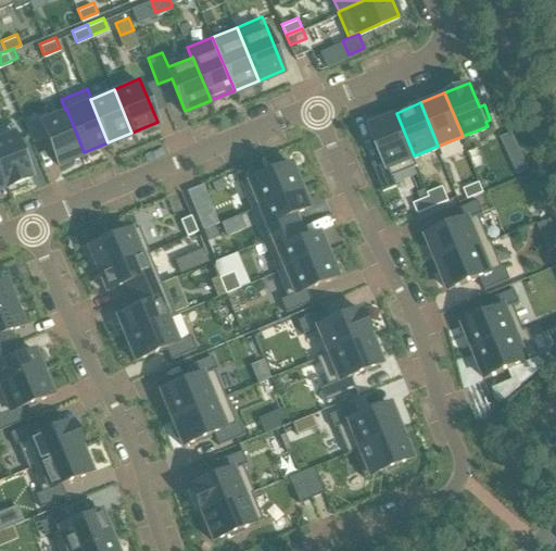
[(65,110),(41,120),(59,163),(84,152),(66,109),(65,110)]
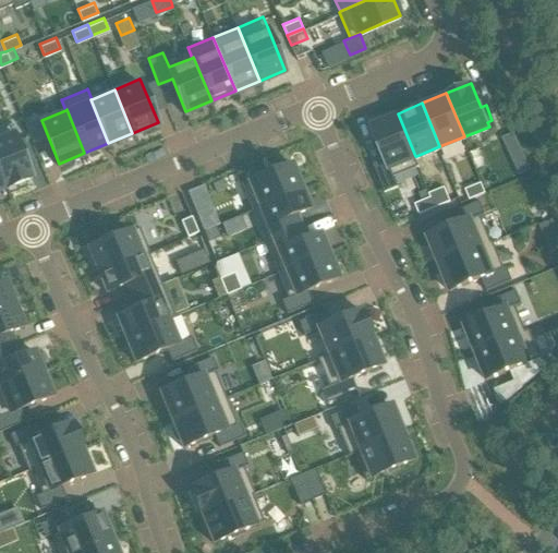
[(398,113),(372,123),(386,156),(374,160),(385,190),(399,183),(395,173),(419,164),(415,156),(398,113)]
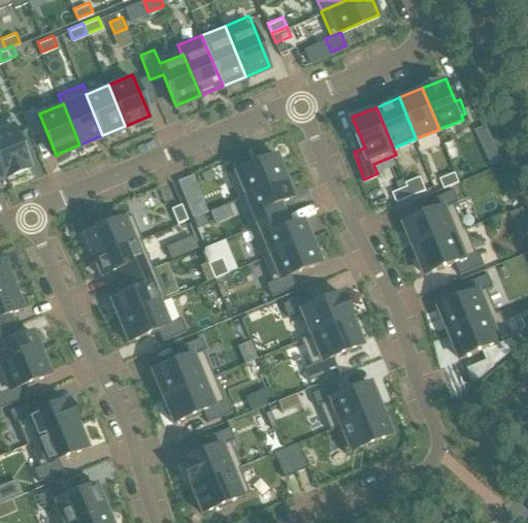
[(0,118),(0,162),(5,175),(30,165),(8,115),(0,118)]
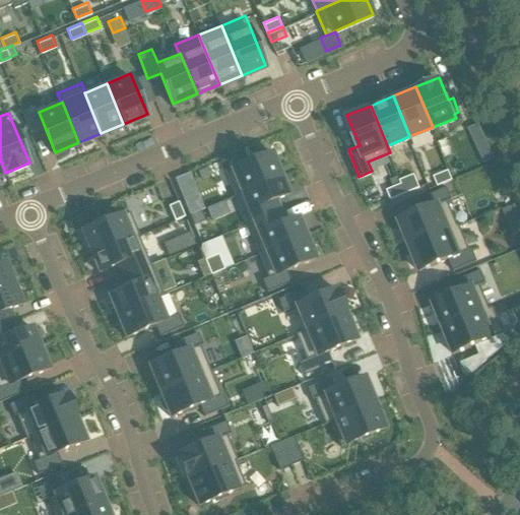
[(475,139),(482,152),(491,148),(484,135),(475,139)]
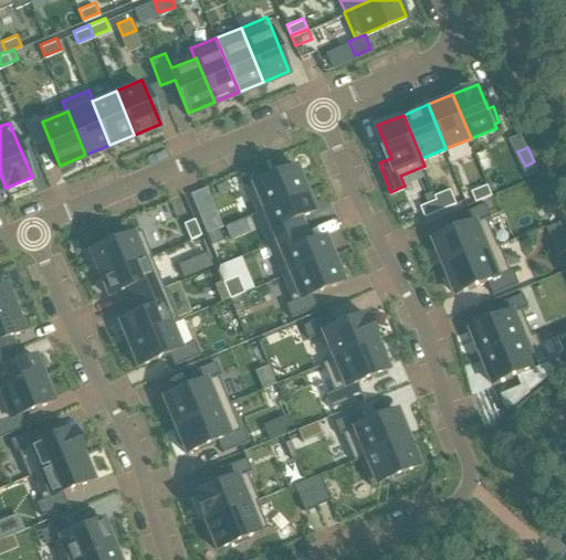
[(296,164),(244,185),(255,210),(307,189),(296,164)]
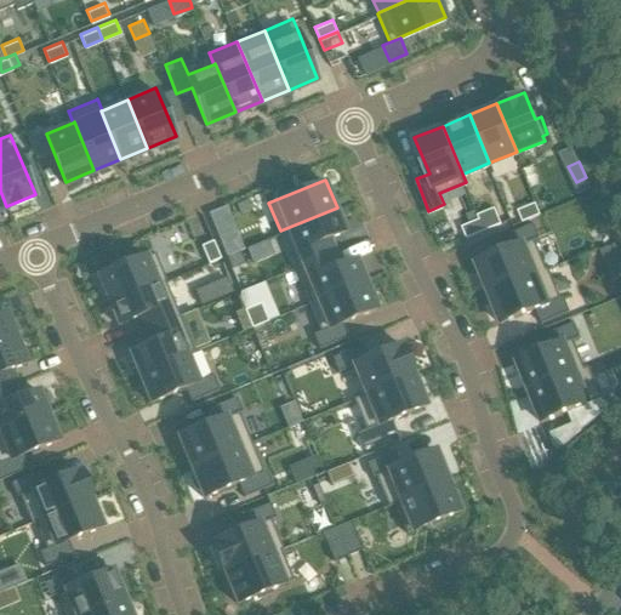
[(553,192),(536,199),(541,211),(558,204),(553,192)]
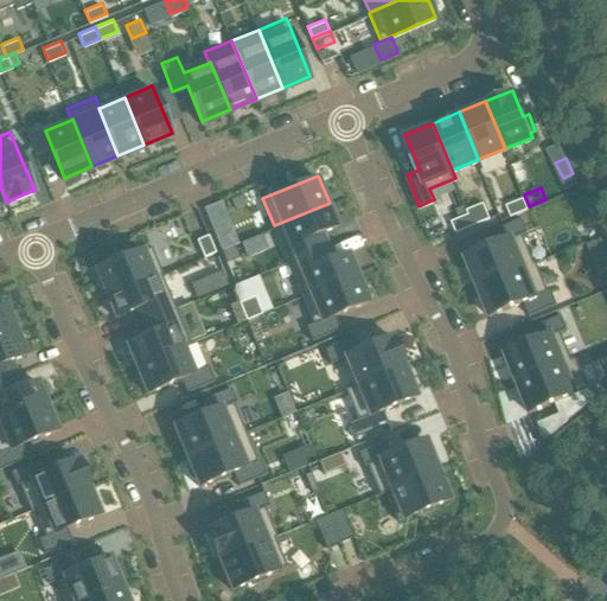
[(524,194),(506,202),(511,213),(528,206),(524,194)]
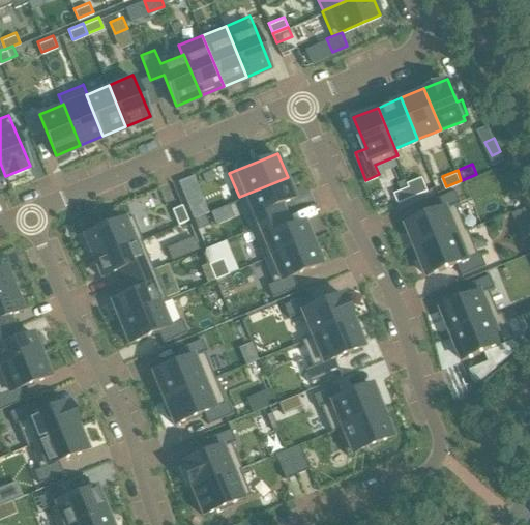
[(415,177),(408,180),(409,184),(413,194),(429,188),(422,174),(415,177)]
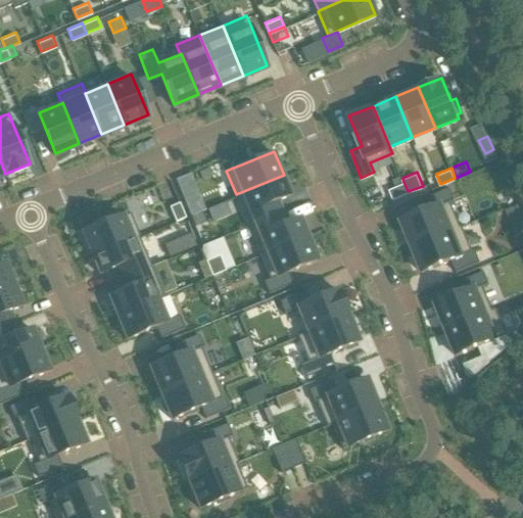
[(395,185),(389,188),(393,197),(408,191),(403,182),(402,178),(400,174),(392,178),(395,185)]
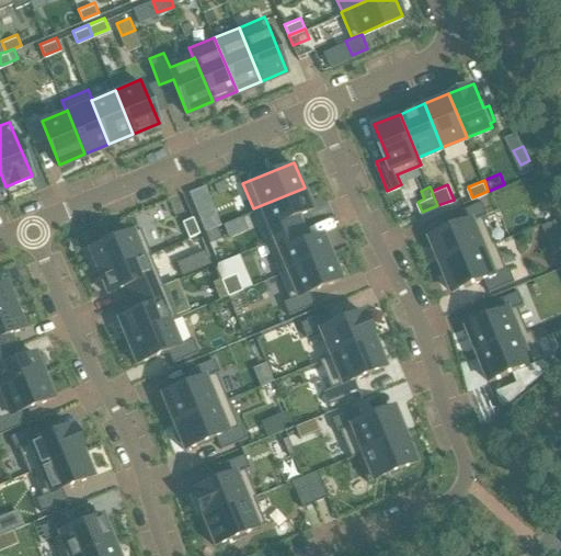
[(305,188),(253,208),(253,210),(254,210),(267,240),(304,225),(298,212),(312,206),(305,188)]
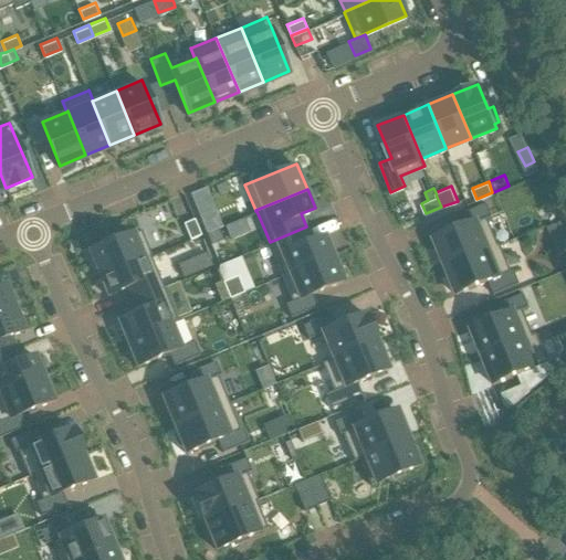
[(467,223),(435,236),(446,264),(501,242),(500,241),(499,241),(488,215),(492,213),(486,200),(461,211),(467,223)]
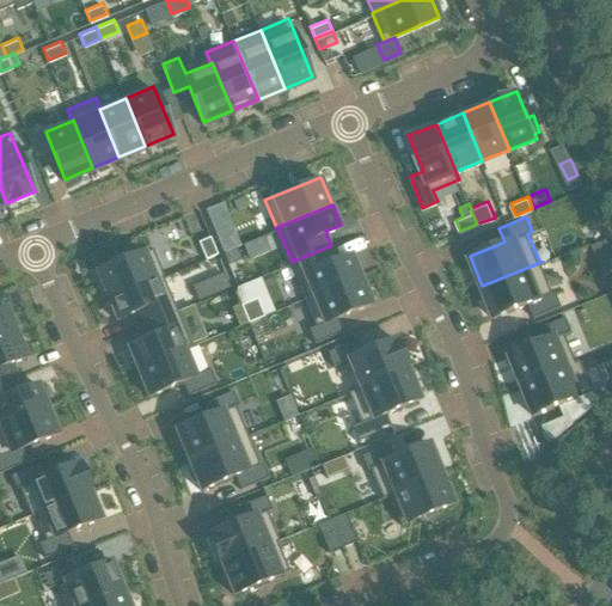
[(234,228),(218,234),(224,249),(233,244),(239,242),(234,228)]
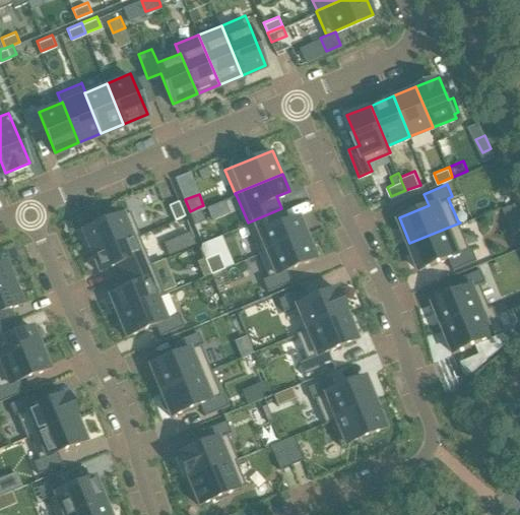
[(179,199),(169,203),(175,217),(184,213),(185,213),(179,199)]
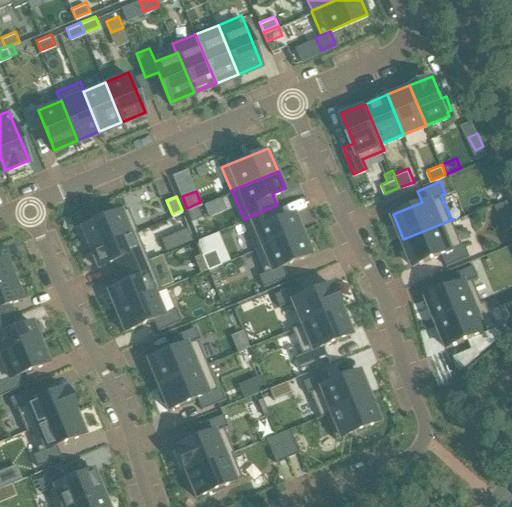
[(198,204),(187,208),(191,218),(202,213),(198,204)]
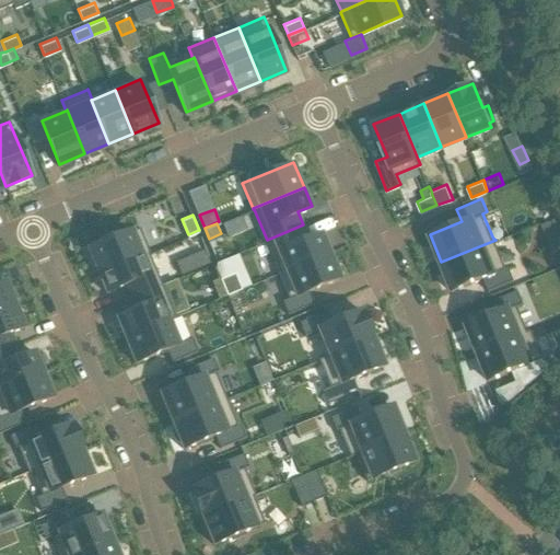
[(140,224),(89,246),(98,270),(142,253),(150,250),(140,224)]
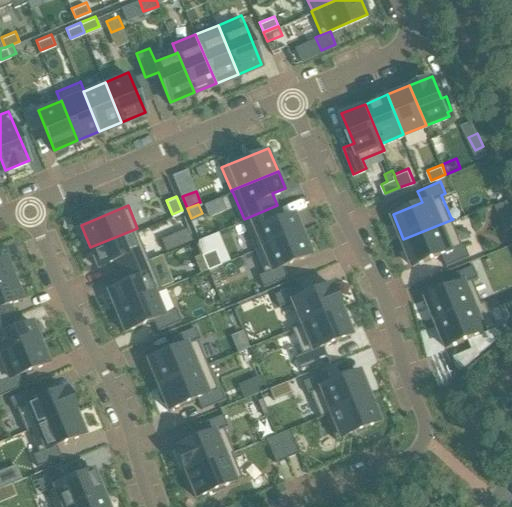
[(277,205),(244,219),(255,246),(254,247),(255,248),(301,228),(294,211),(282,216),(277,205)]
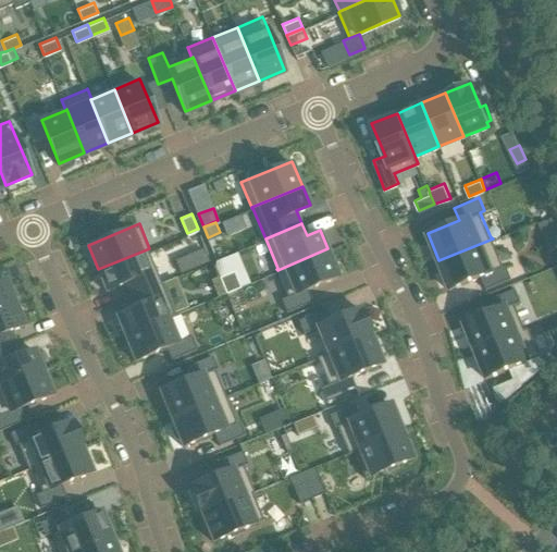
[(493,238),(438,260),(449,287),(481,274),(486,286),(511,277),(506,264),(504,265),(493,238)]
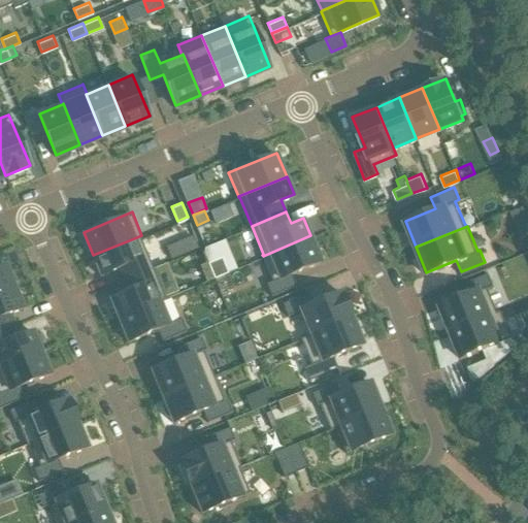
[(182,238),(187,250),(198,244),(193,233),(182,238)]
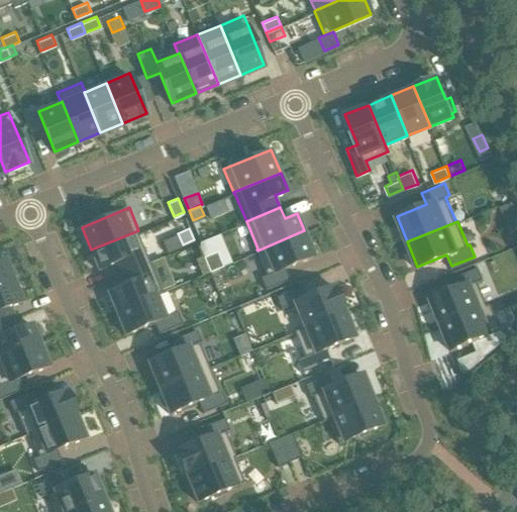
[(131,233),(91,249),(99,268),(111,263),(116,274),(143,263),(149,260),(138,232),(139,232),(138,230),(131,233)]
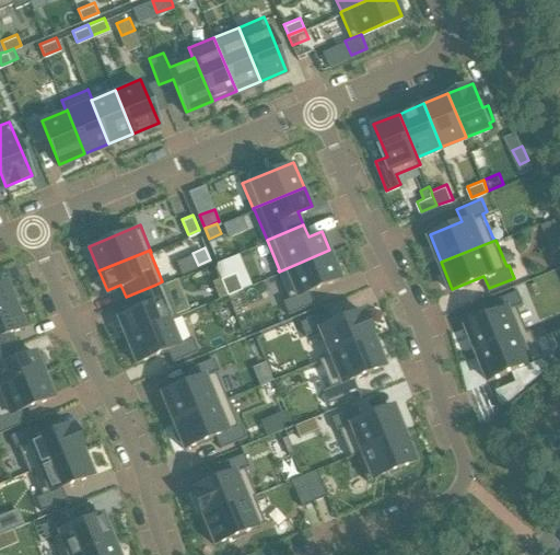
[(329,250),(279,272),(289,296),(282,298),(288,311),(314,301),(308,288),(340,276),(329,250)]
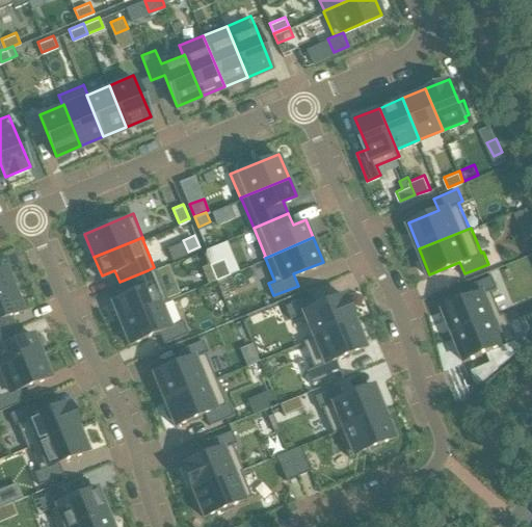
[(223,257),(210,263),(216,278),(230,272),(223,257)]
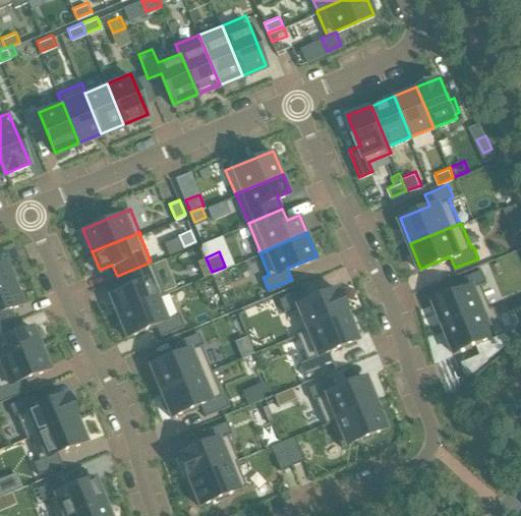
[(205,256),(197,260),(204,275),(212,272),(206,258),(205,256)]
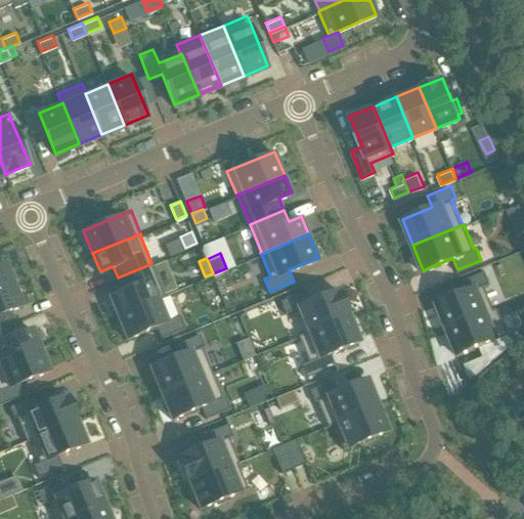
[(6,262),(0,264),(0,291),(15,286),(14,282),(16,276),(13,268),(8,266),(6,262)]
